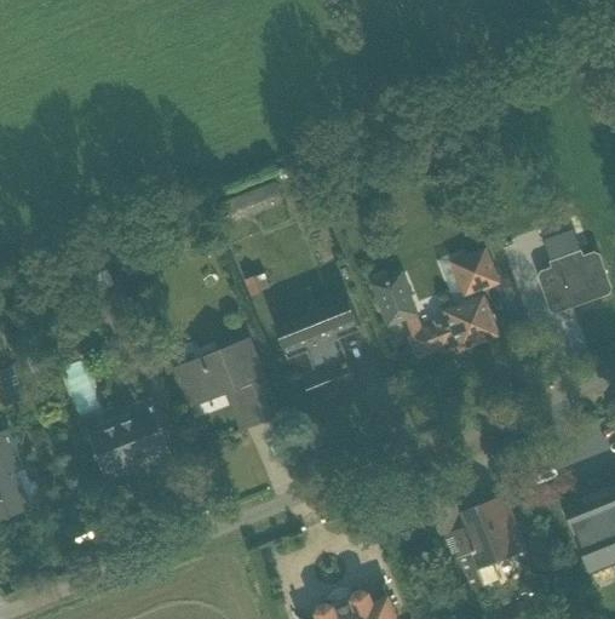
[(266,182),(222,195),(225,211),(271,196),(266,182)]
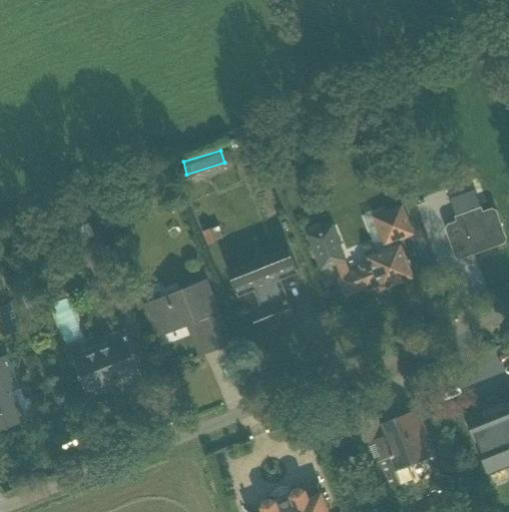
[(408,277),(396,245),(417,237),(403,199),(361,215),(373,248),(349,258),(335,218),(311,227),(338,302),(408,277)]
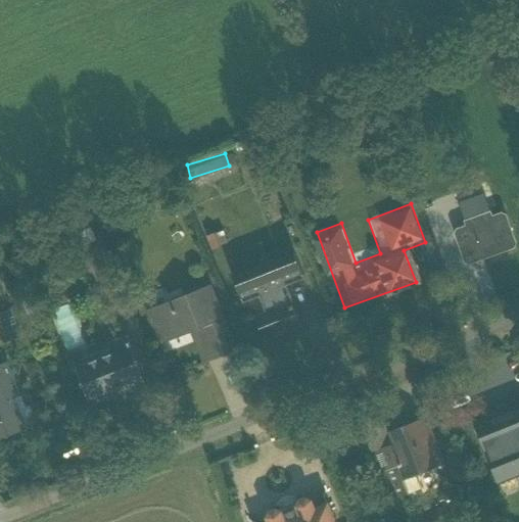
[(467,268),(518,249),(503,207),(452,226),(467,268)]
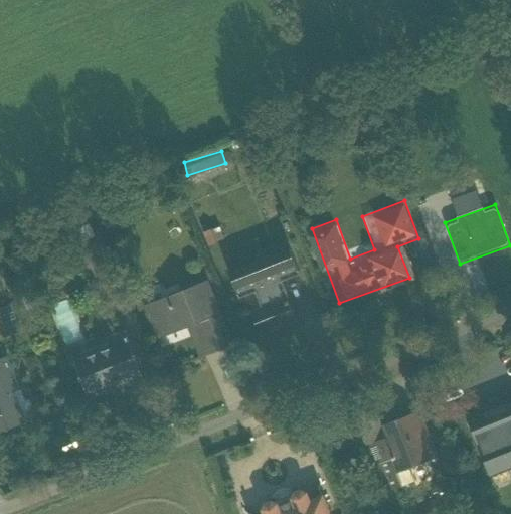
[(299,276),(289,247),(225,271),(236,302),(243,299),(257,334),(295,321),(281,283),(299,276)]
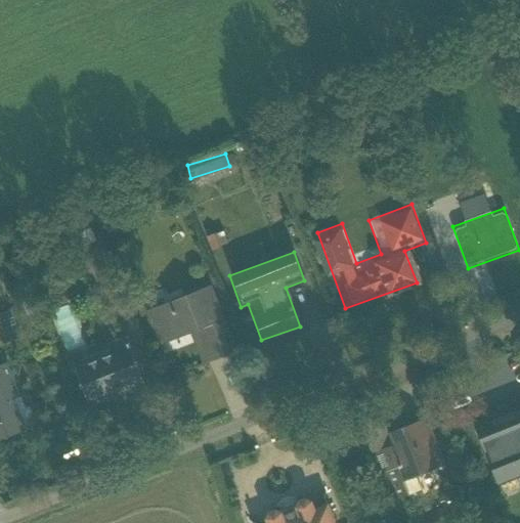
[(157,346),(219,322),(206,289),(144,312),(157,346)]
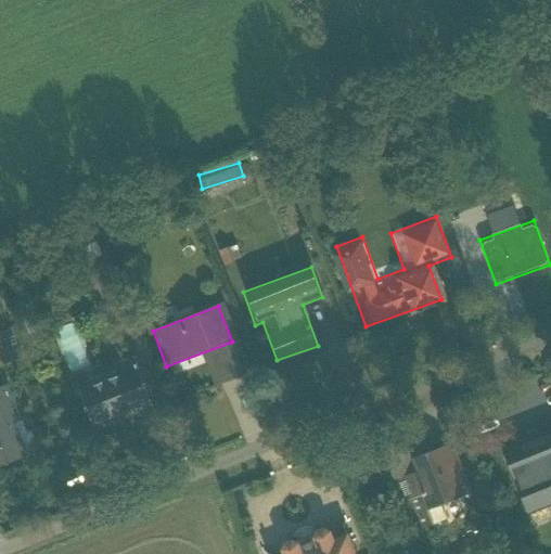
[(59,373),(81,366),(69,323),(47,329),(59,373)]
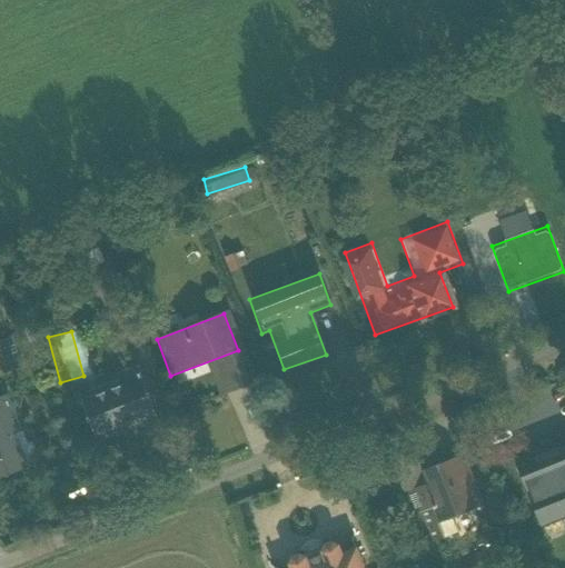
[(96,440),(159,419),(144,376),(81,397),(96,440)]
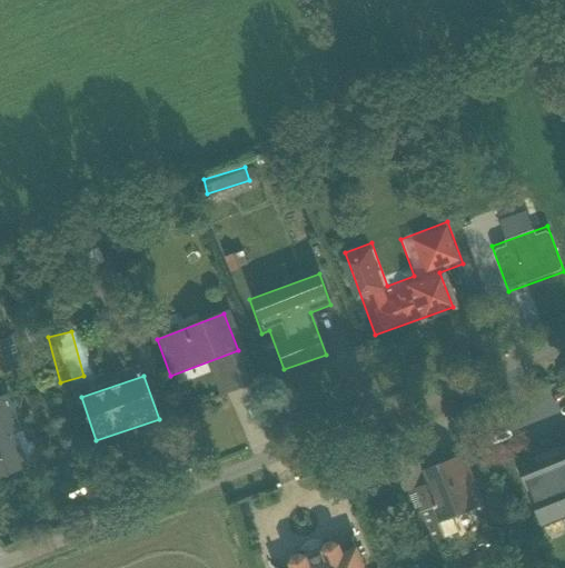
[(0,478),(31,466),(3,398),(0,399),(0,478)]
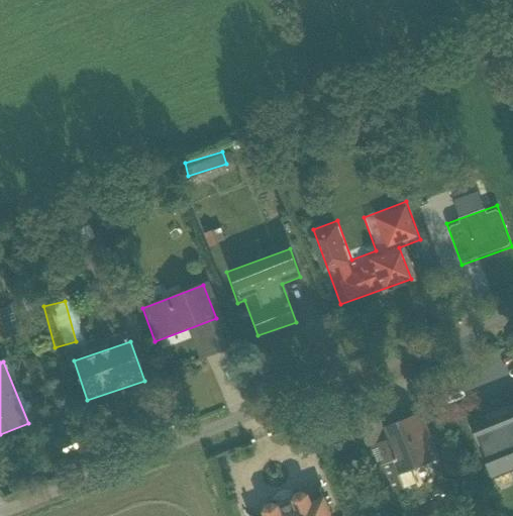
[(489,467),(512,455),(512,410),(473,427),(489,467)]
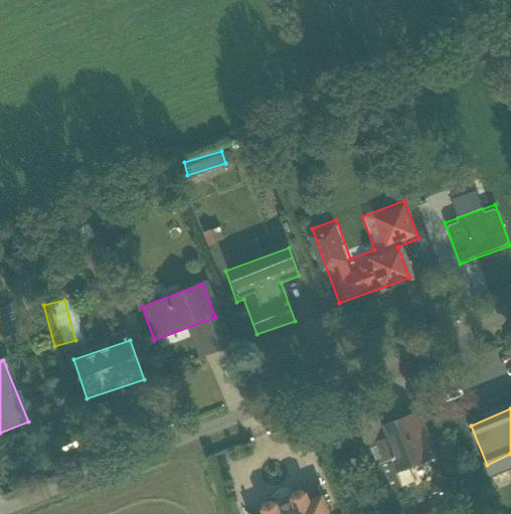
[(397,474),(437,460),(418,411),(380,424),(397,474)]
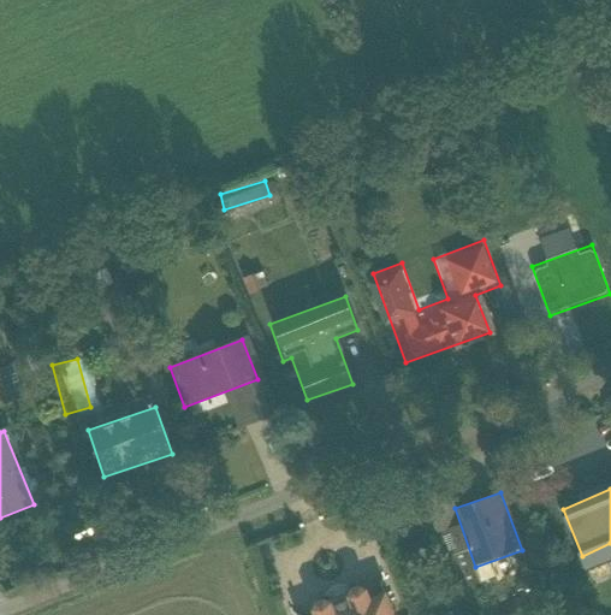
[(396,614),(383,584),(302,614),(396,614)]
